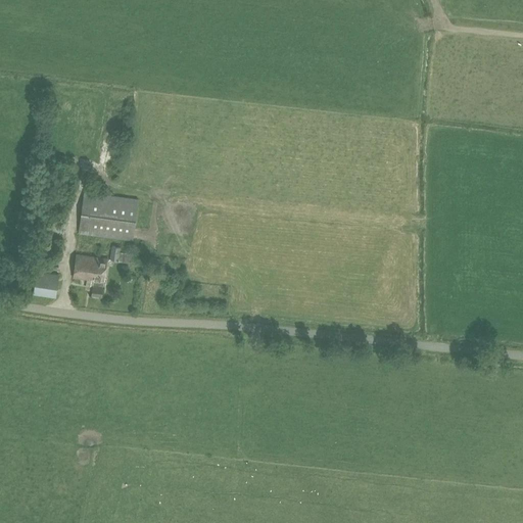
[(138,199),(85,192),(82,215),(79,234),(82,234),(133,241),(138,199)]
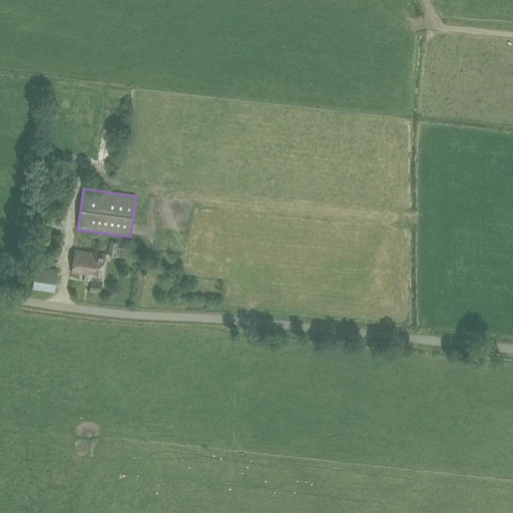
[(129,258),(131,248),(117,246),(118,242),(110,241),(108,254),(129,258)]
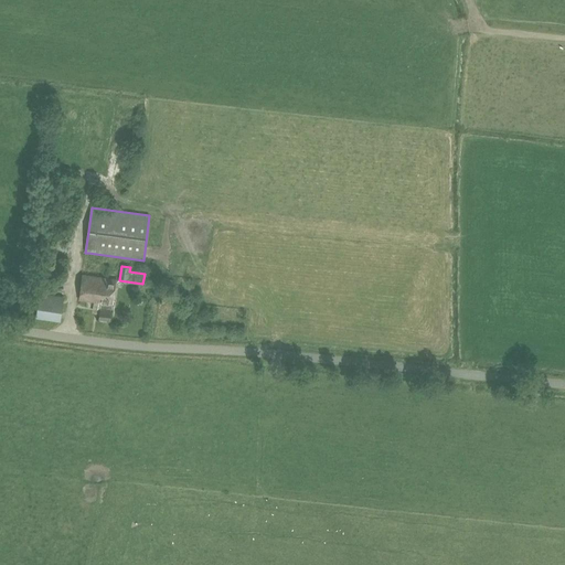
[(82,275),(78,300),(94,302),(94,308),(96,308),(95,311),(100,312),(99,319),(110,320),(116,279),(82,275)]
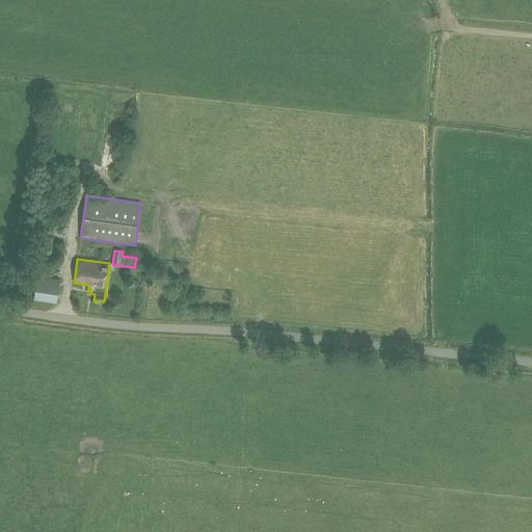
[(163,263),(156,263),(154,273),(162,274),(163,263)]
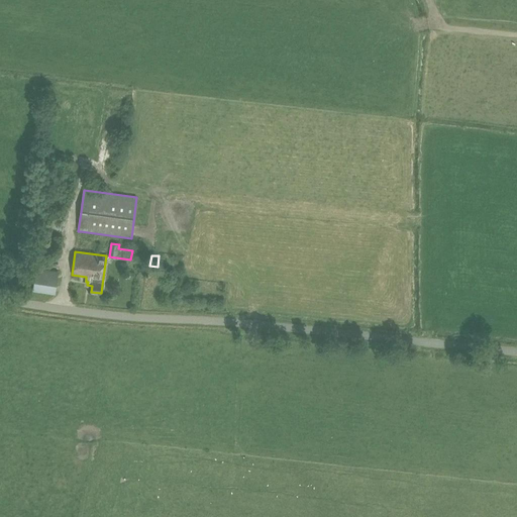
[(33,291),(55,295),(58,271),(36,268),(33,291)]
